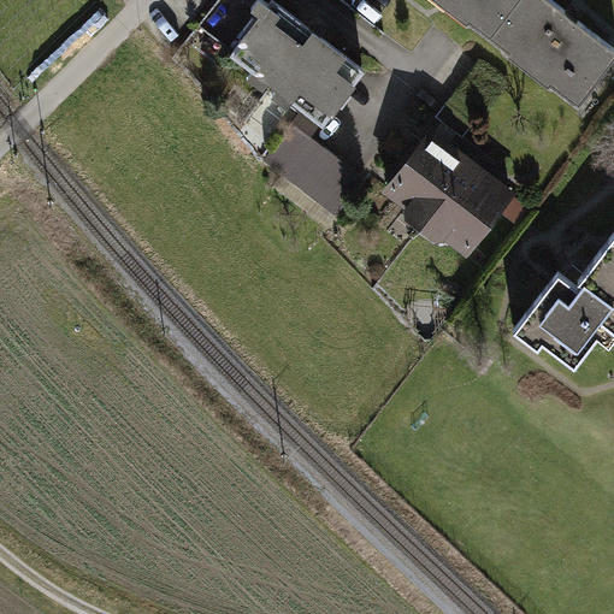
[(364,72),(271,0),(228,57),(320,129),(364,72)]
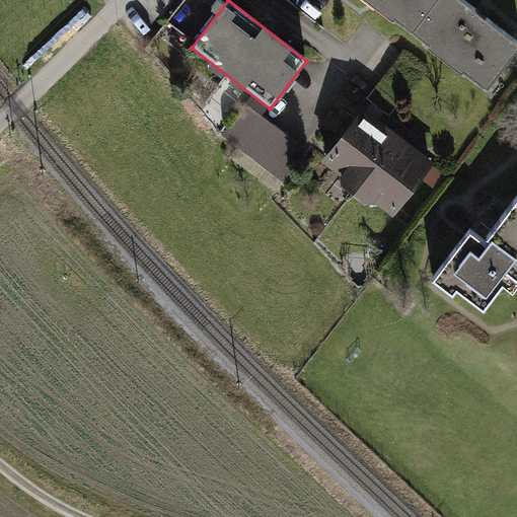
[(516,44),(458,0),(364,0),(482,90),(516,46),(516,44)]
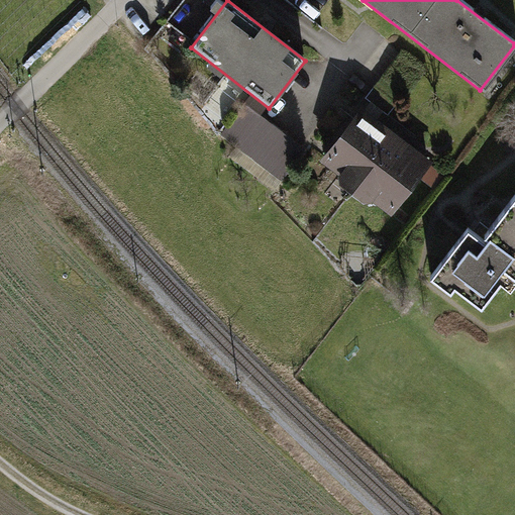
[(395,213),(434,161),(362,106),(322,159),(395,213)]
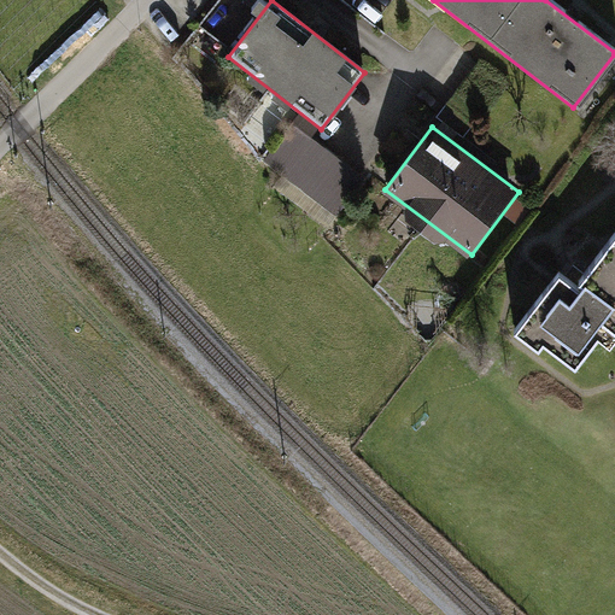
[(269,164),(339,221),(368,186),(297,129),(269,164)]
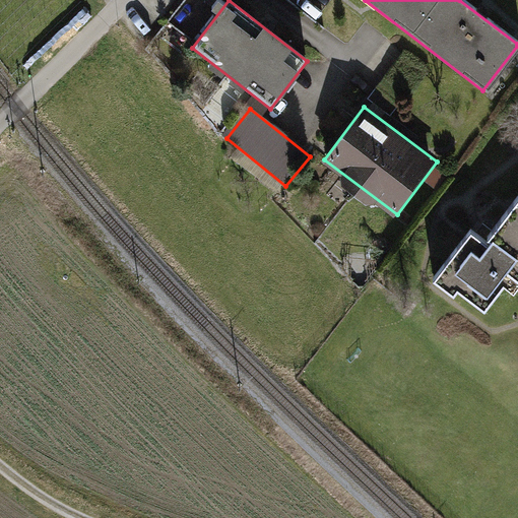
[(517,196),(487,240),(470,229),(434,279),(454,294),(459,287),(488,308),(506,282),(516,290),(517,288),(517,196)]
